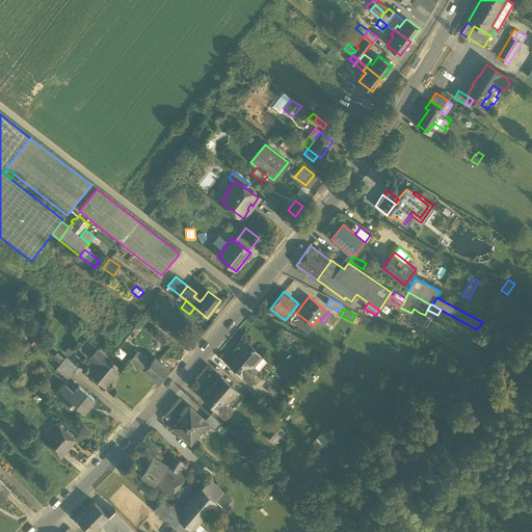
[(313,325),(296,313),(291,320),(307,333),(313,325)]
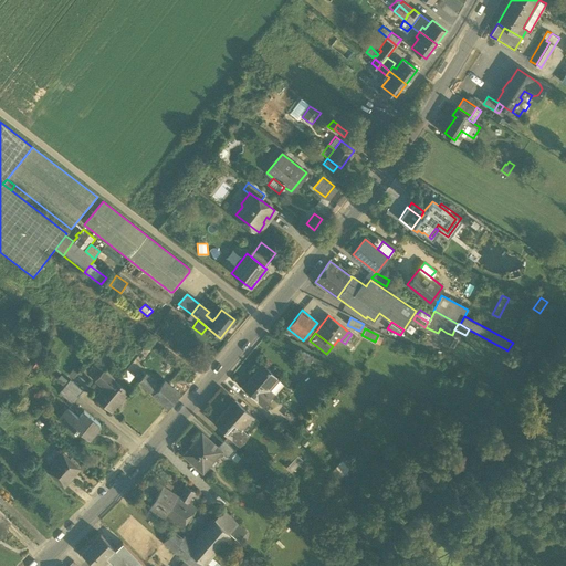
[(296,357),(310,364),(313,357),(300,350),(296,357)]
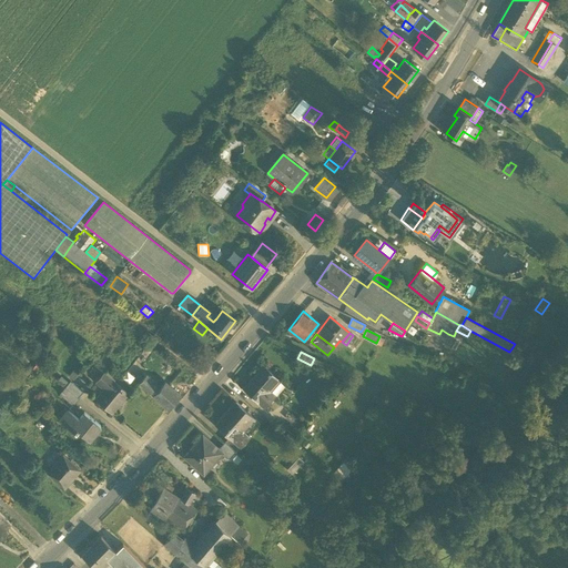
[(244,388),(264,406),(273,396),(266,392),(277,378),(263,366),(257,372),(261,374),(253,383),(250,381),(244,388)]
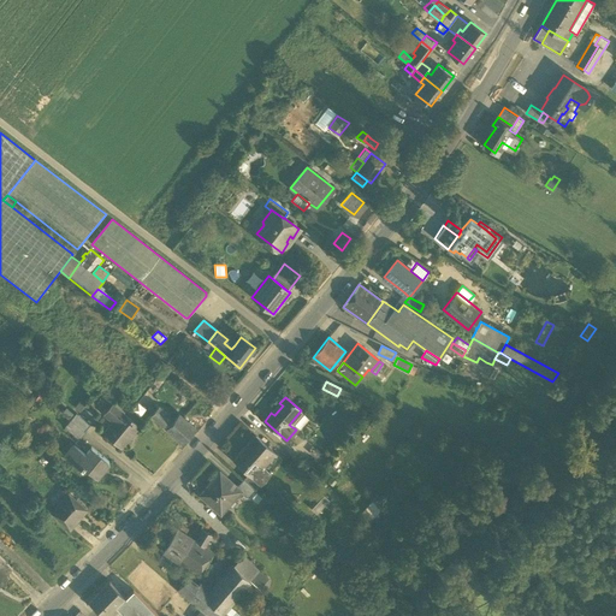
[(279,403),(271,413),(274,415),(283,406),(279,403)]
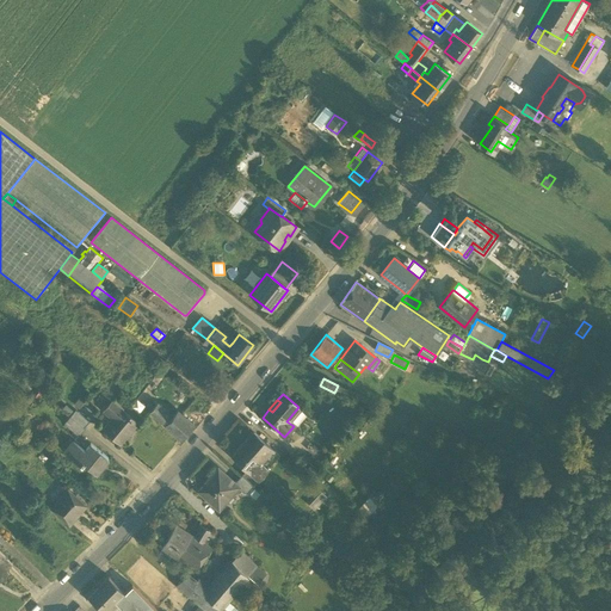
[(104,429),(119,443),(136,423),(112,401),(104,409),(113,418),(104,429)]
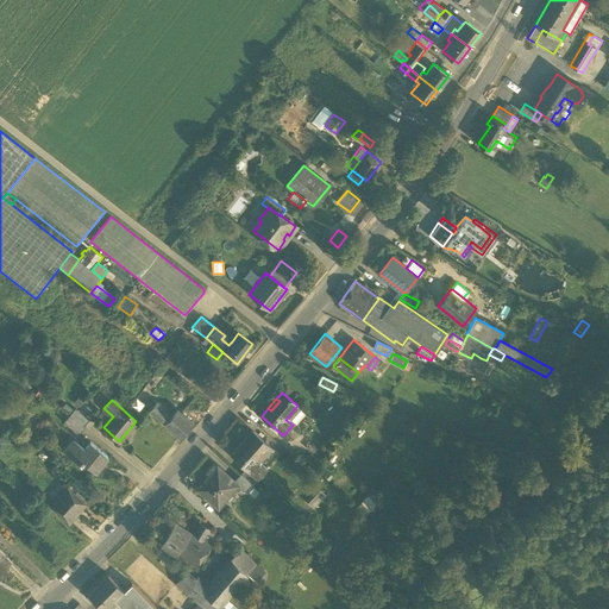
[(164,424),(181,438),(193,424),(176,409),(171,415),(156,402),(149,410),(161,421),(164,424)]
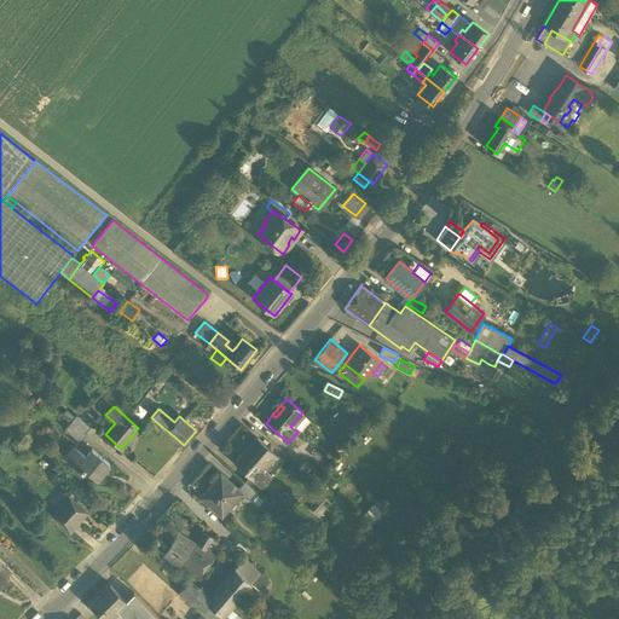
[(76,415),(70,422),(85,433),(91,426),(76,415)]
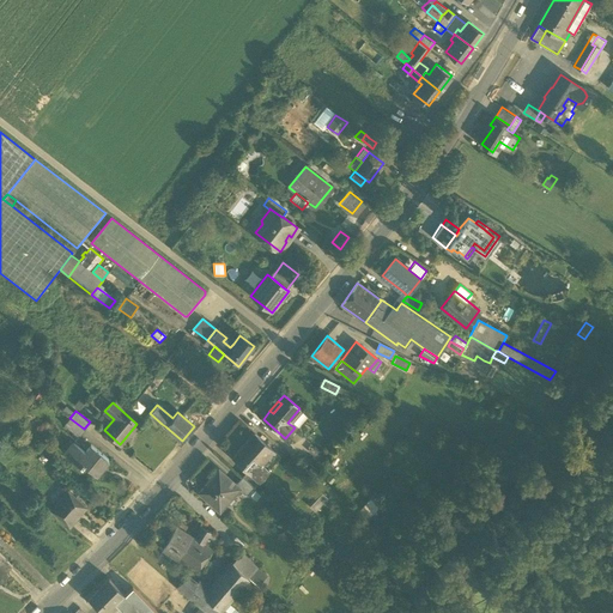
[(144,420),(156,430),(162,424),(150,413),(144,420)]
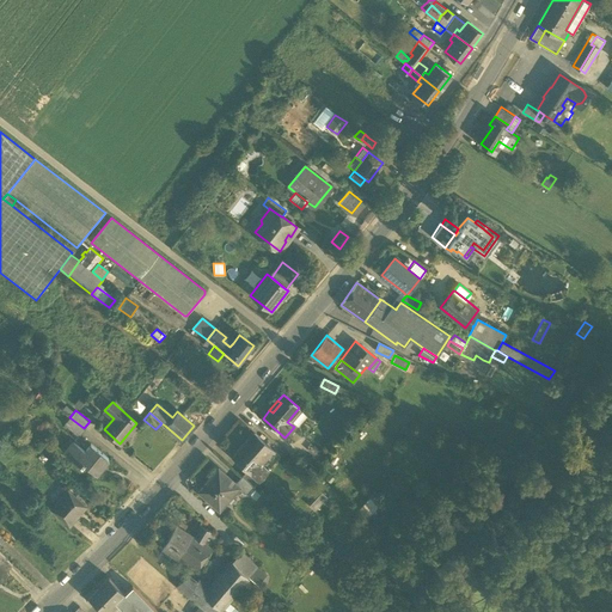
[(78,434),(84,428),(69,417),(65,423),(78,434)]
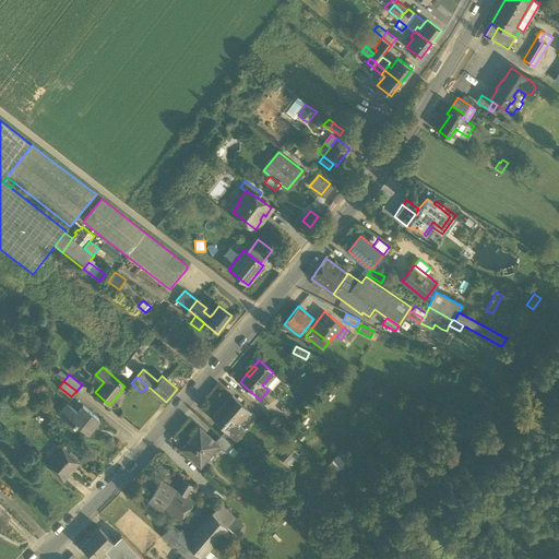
[(225,429),(236,438),(244,430),(236,423),(248,409),(232,395),(222,406),(223,406),(213,418),(225,429)]
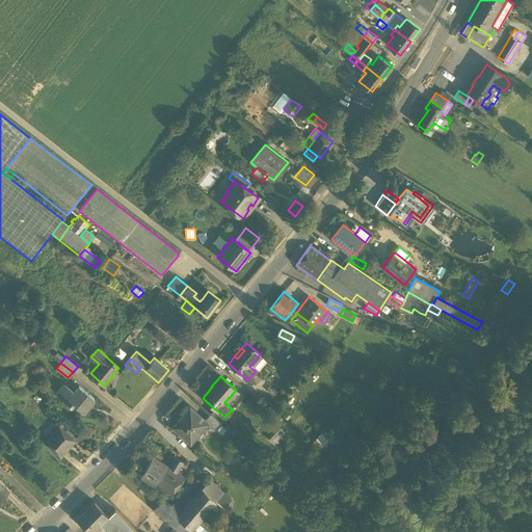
[(73,402),(83,411),(94,398),(79,386),(74,392),(63,383),(56,393),(70,404),(73,402)]
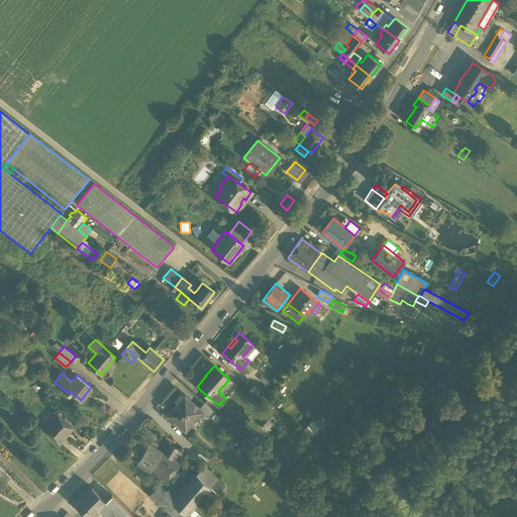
[(236,386),(229,379),(218,391),(225,398),(236,386)]
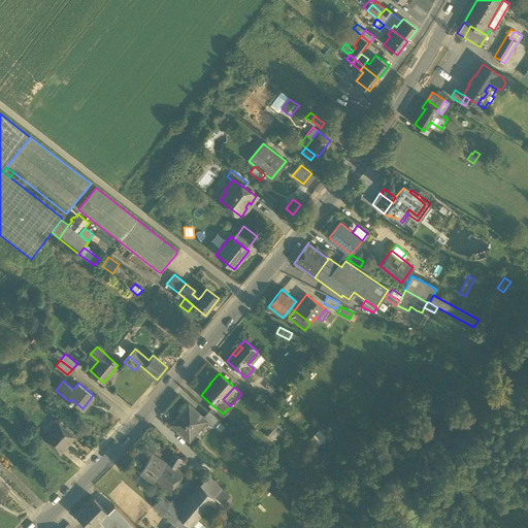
[(170,424),(189,439),(206,420),(202,417),(188,404),(170,424)]
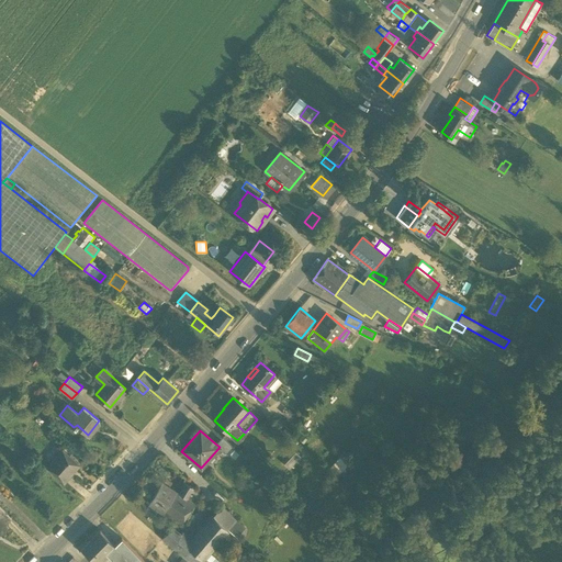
[(222,437),(233,447),(237,440),(226,431),(222,437)]
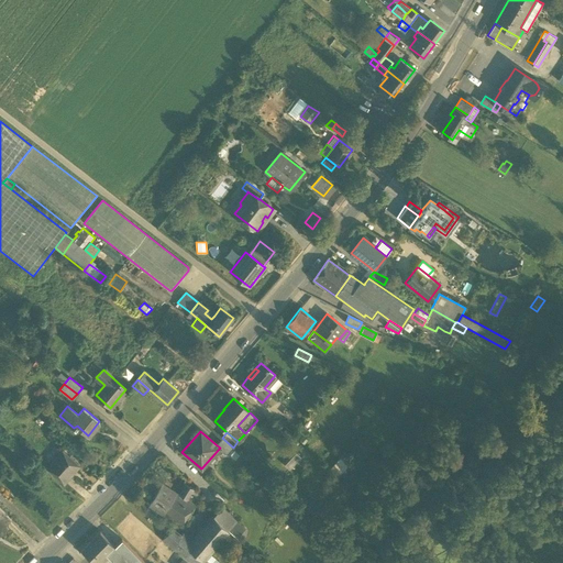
[(222,438),(216,444),(220,448),(227,454),(233,448),(222,438)]
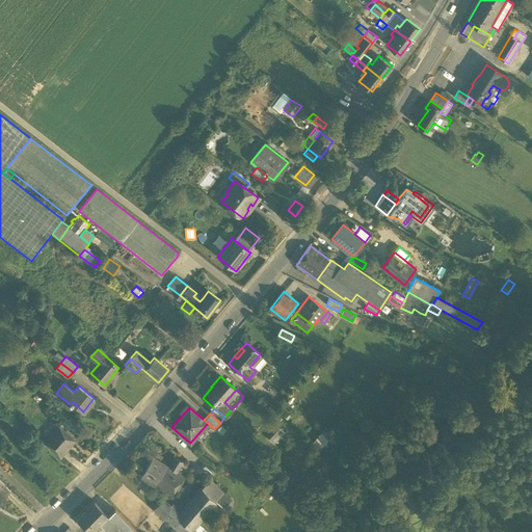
[(45,442),(60,455),(74,439),(59,425),(45,442)]
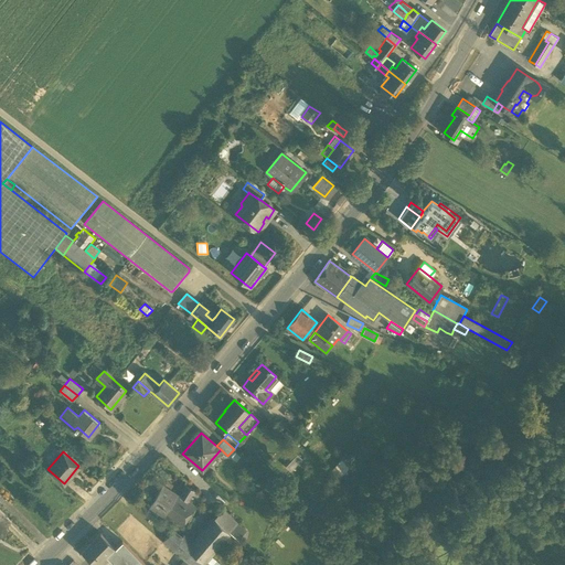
[(295,452),(283,465),(290,473),(302,461),(295,452)]
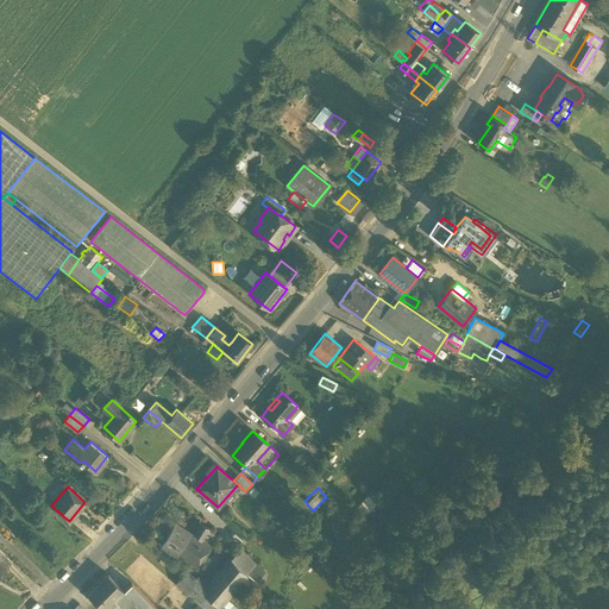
[(384,500),(374,490),(359,506),(370,516),(384,500)]
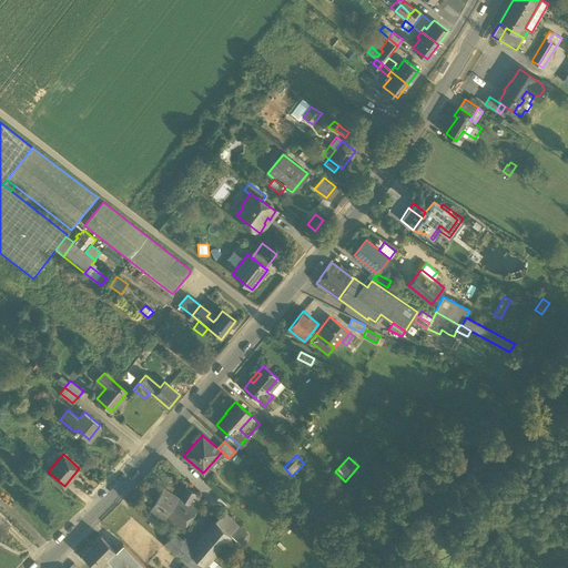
[(150,508),(164,517),(178,497),(163,487),(150,508)]
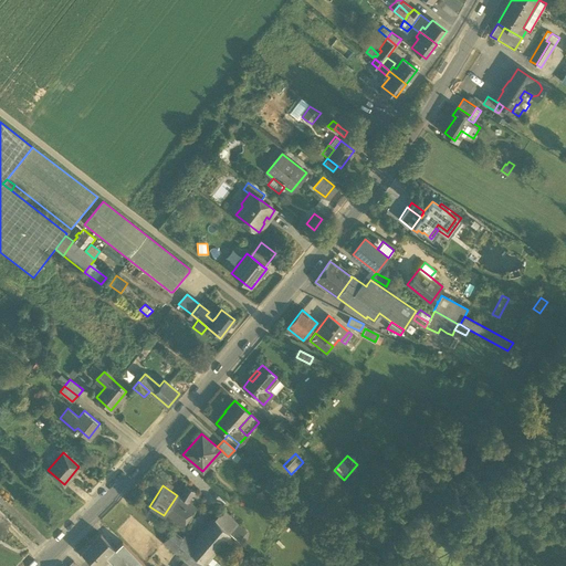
[(164,515),(181,526),(196,504),(194,502),(198,493),(186,486),(180,496),(177,495),(164,515)]
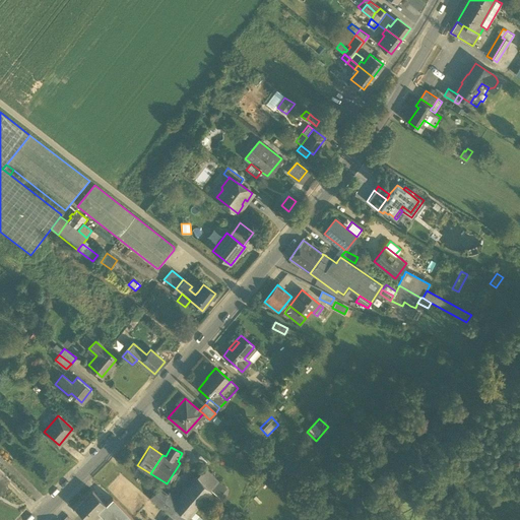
[(197,476),(209,489),(210,489),(217,479),(205,468),(197,476)]
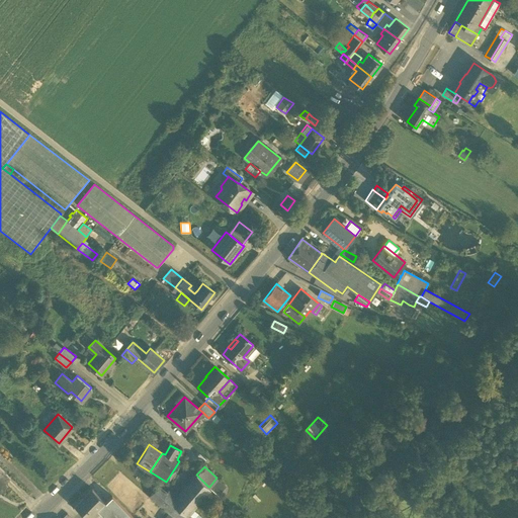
[(0,491),(1,492),(8,485),(5,483),(10,478),(0,467),(0,491)]
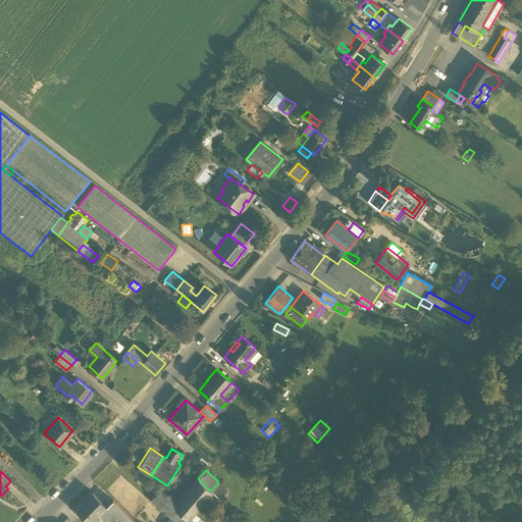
[(173,508),(187,519),(189,516),(193,512),(210,490),(198,478),(179,501),(173,508)]
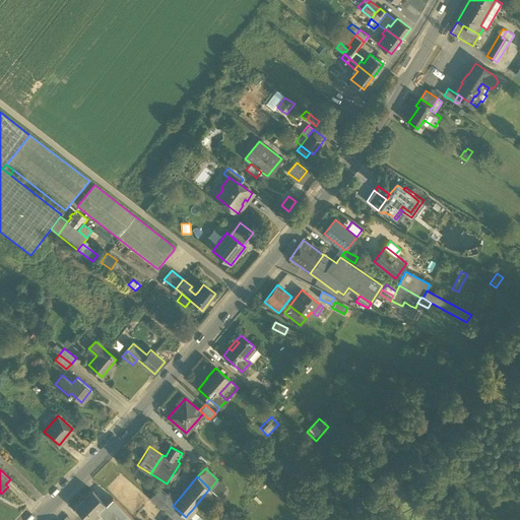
[(226,488),(217,479),(210,489),(219,497),(226,488)]
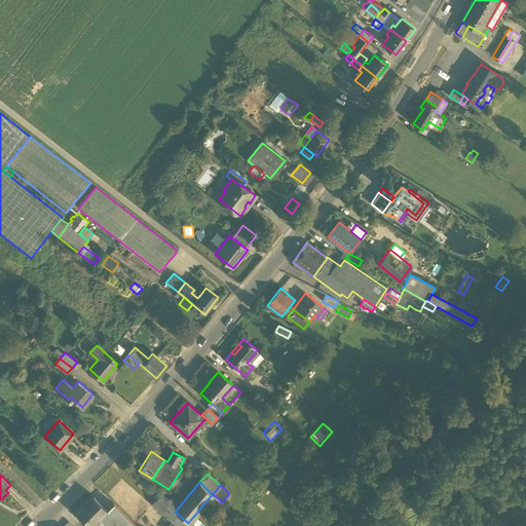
[(171,520),(178,525),(184,525),(188,523),(175,512),(181,504),(171,496),(168,499),(160,493),(151,503),(171,520)]
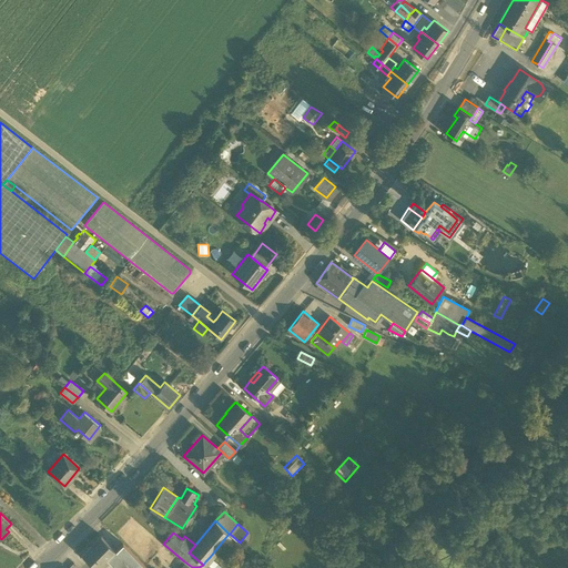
[(95,567),(97,567),(107,558),(115,549),(101,535),(82,554),(95,567)]
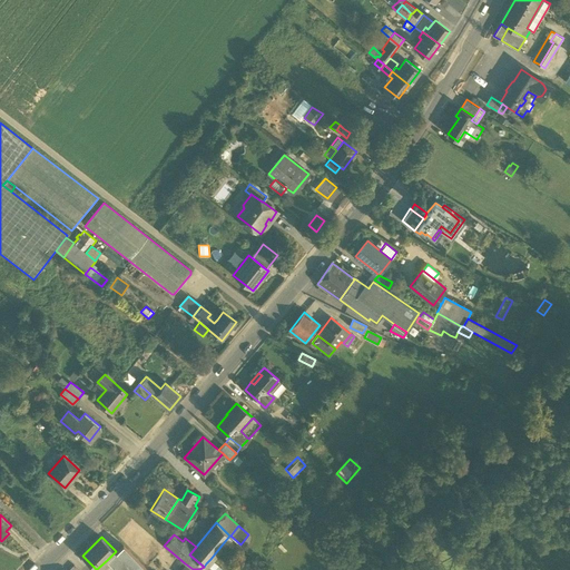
[(107,560),(117,569),(139,569),(144,567),(123,546),(116,551),(107,560)]
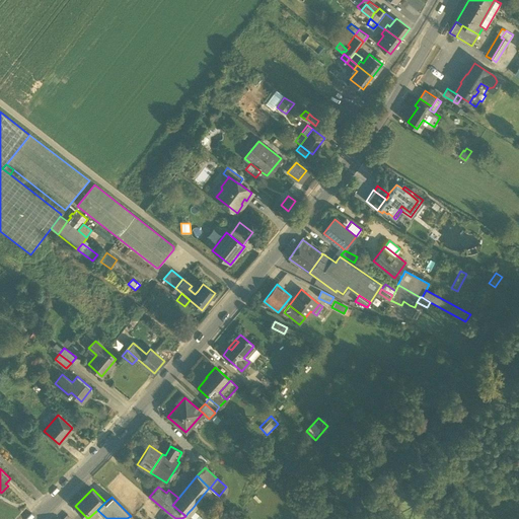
[(202,518),(203,518),(192,509),(188,513),(194,518),(202,518)]
